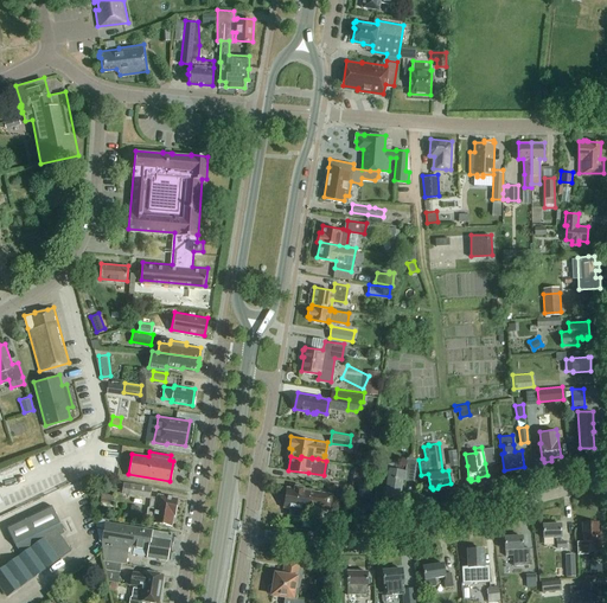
[(384,461),(383,469),(382,475),(388,476),(384,495),(398,498),(402,478),(414,480),(417,459),(407,456),(406,469),(393,468),(394,462),(384,461)]
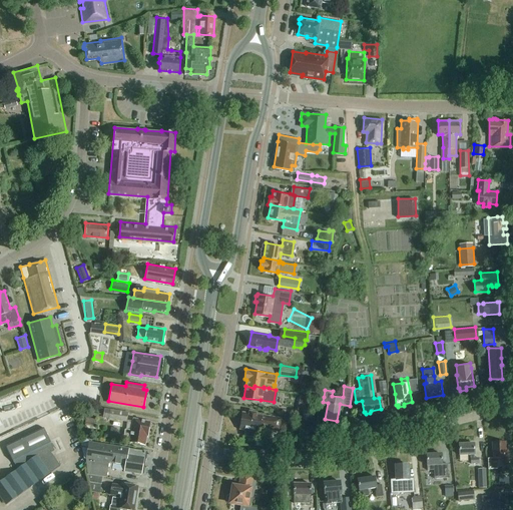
[(300,395),(299,402),(307,403),(308,396),(300,395)]
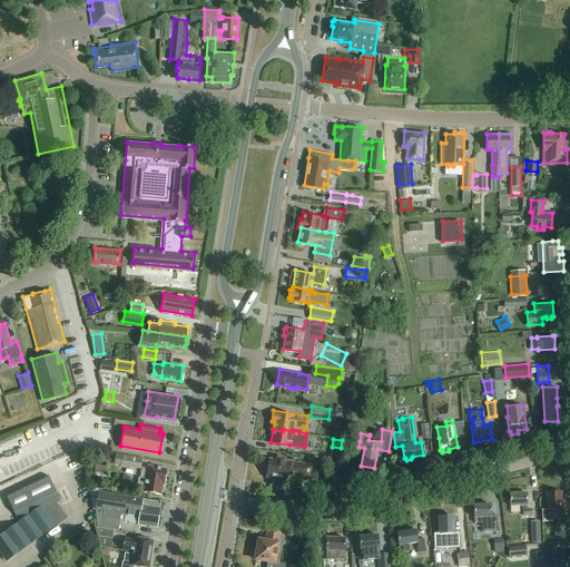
[(114,462),(140,467),(143,456),(116,452),(114,462)]
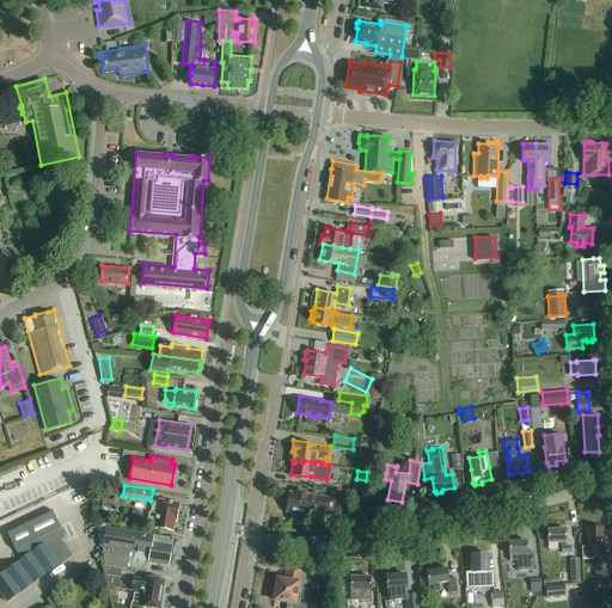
[(286,509),(286,510),(293,511),(292,517),(301,519),(303,513),(310,514),(310,508),(332,511),(335,496),(312,492),(306,491),(306,490),(297,489),(297,491),(289,490),(287,499),(286,501),(285,502),(283,504),(283,505),(285,508),(286,509)]
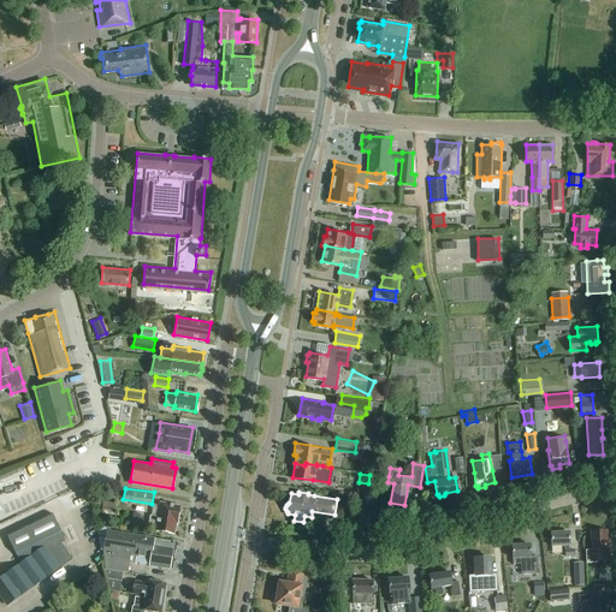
[(342,492),(341,501),(350,503),(351,494),(342,492)]
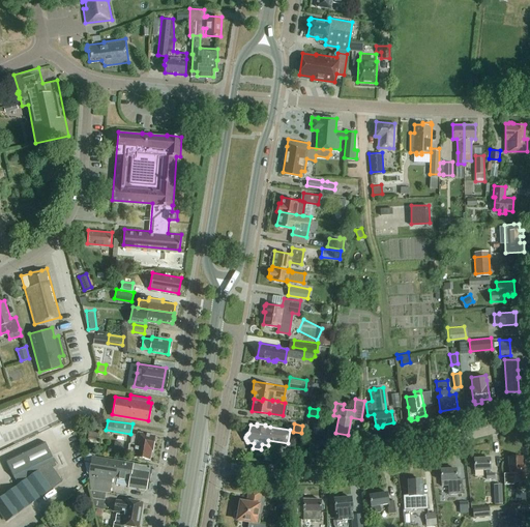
[(311,428),(305,431),(310,436),(315,433),(311,428)]
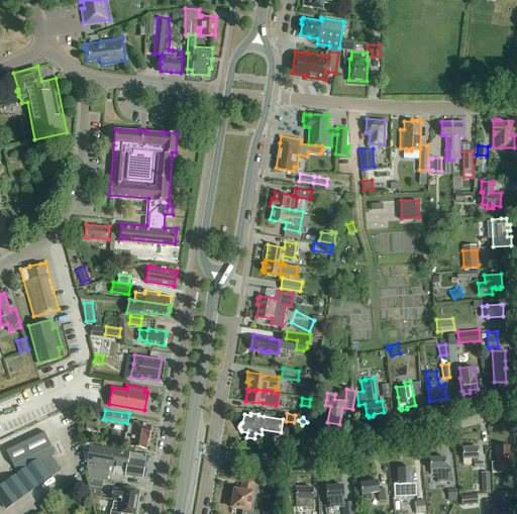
[(148,437),(150,423),(134,420),(132,432),(126,431),(124,439),(130,440),(130,443),(145,446),(146,444),(147,443),(148,440),(147,439),(147,437),(148,437)]
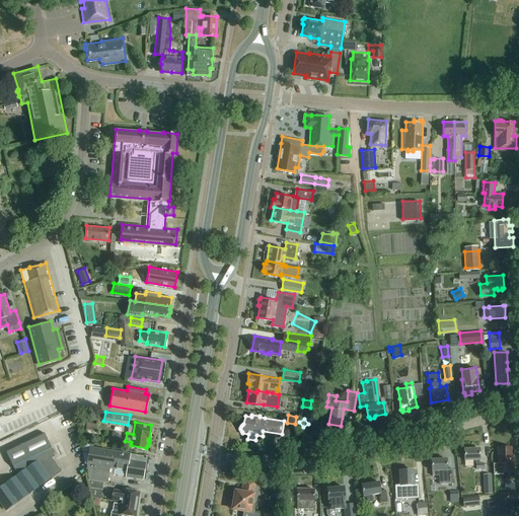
[(0,499),(7,508),(40,484),(61,469),(52,456),(55,454),(43,431),(5,449),(13,466),(15,465),(19,471),(0,485),(0,499)]
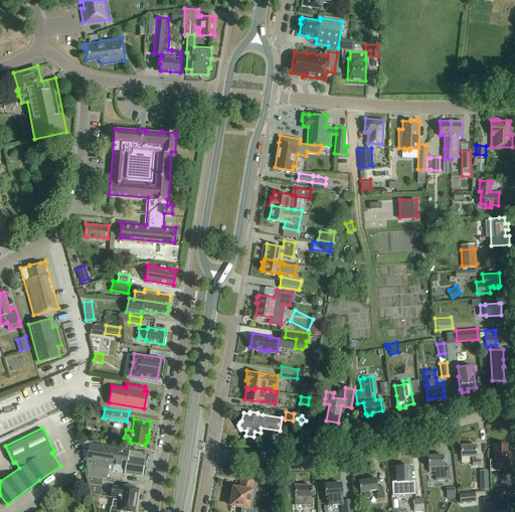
[(86,459),(88,474),(103,477),(107,477),(109,466),(114,467),(114,469),(125,471),(142,474),(144,458),(145,458),(146,452),(89,442),(89,440),(79,438),(84,459),(86,459)]
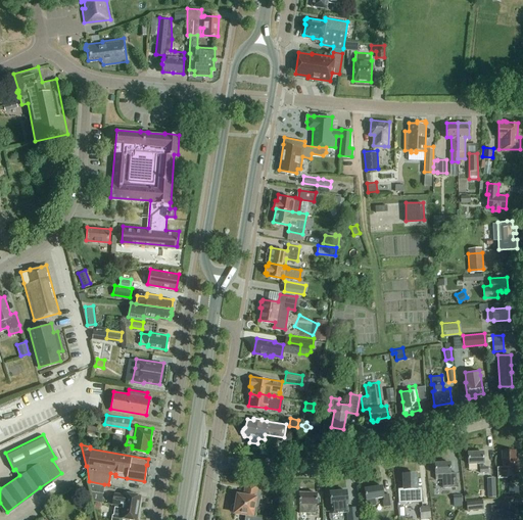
[(507,476),(507,474),(518,474),(517,458),(515,458),(515,450),(502,451),(503,466),(496,466),(497,477),(507,476)]
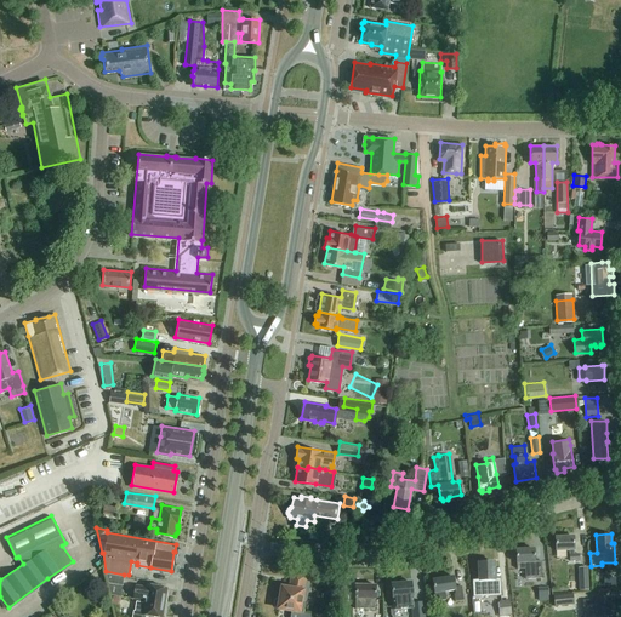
[(570,559),(579,559),(579,552),(574,553),(574,535),(556,536),(556,549),(569,548),(570,559)]
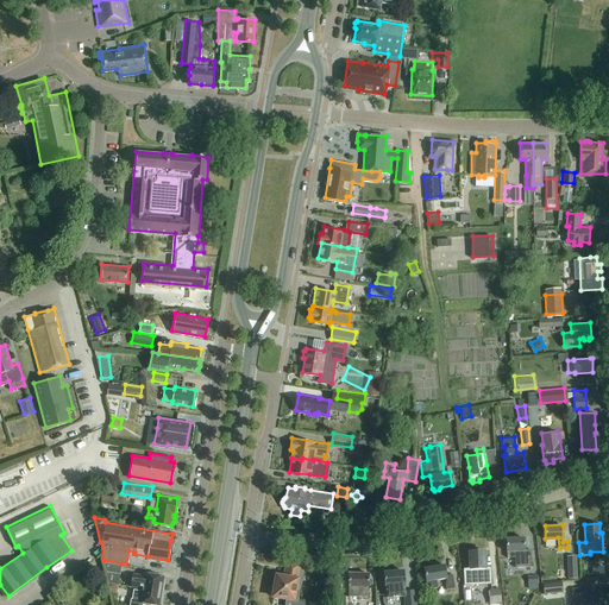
[(523,536),(506,537),(507,556),(515,556),(515,566),(532,566),(531,548),(525,548),(523,536)]
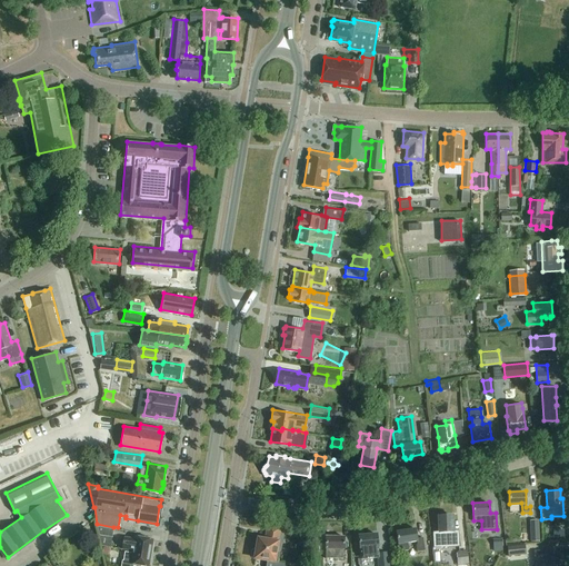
[(448,530),(448,537),(458,536),(458,530),(452,530),(451,514),(438,515),(439,532),(448,530)]
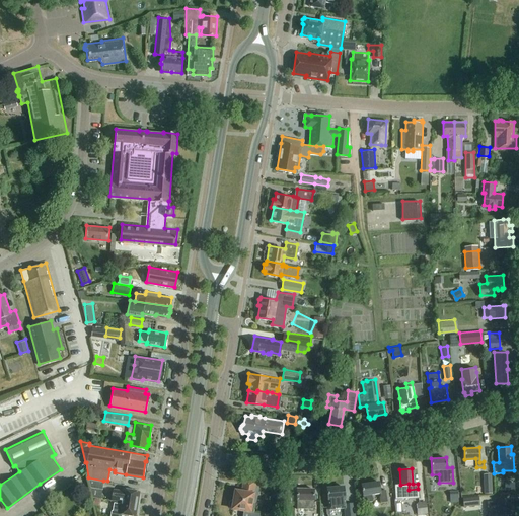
[(484,472),(485,492),(493,491),(492,471),(484,472)]
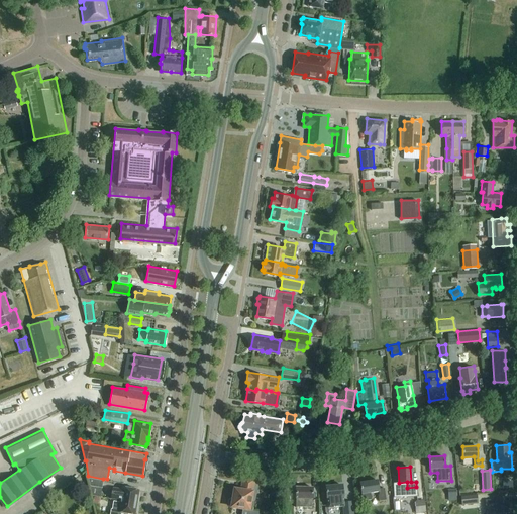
[(88,476),(90,484),(101,486),(103,479),(88,476)]
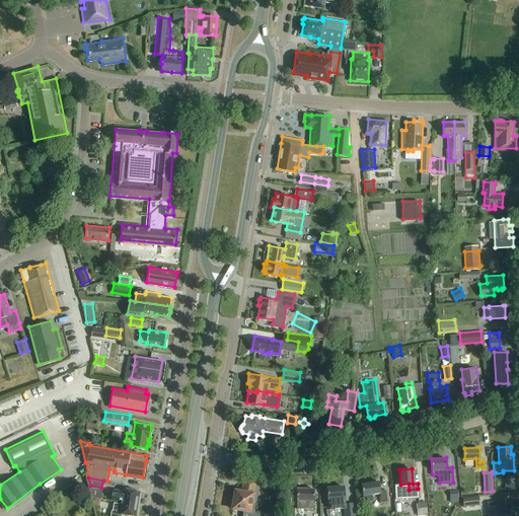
[(253,510),(257,484),(257,481),(243,477),(242,488),(241,488),(240,491),(235,490),(234,498),(232,498),(230,499),(229,501),(229,502),(229,504),(231,505),(232,506),(232,507),(243,509),(241,515),(275,515),(276,514),(253,510)]
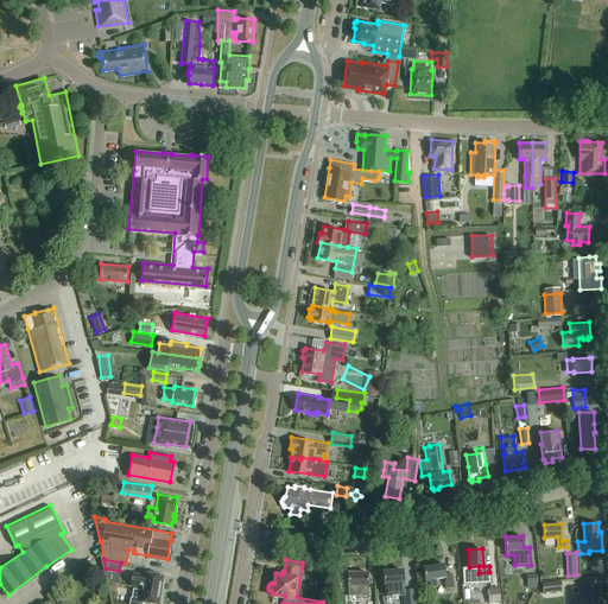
[(423,566),(424,566),(426,587),(437,585),(435,578),(445,576),(445,580),(444,580),(445,587),(454,586),(451,572),(445,573),(444,563),(423,566)]
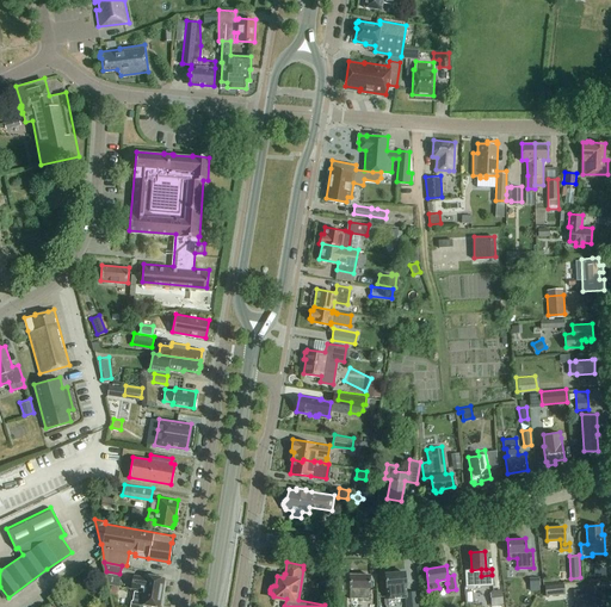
[(406,606),(417,606),(417,592),(406,593),(406,590),(406,586),(405,571),(386,574),(386,587),(387,587),(388,598),(405,596),(406,606)]
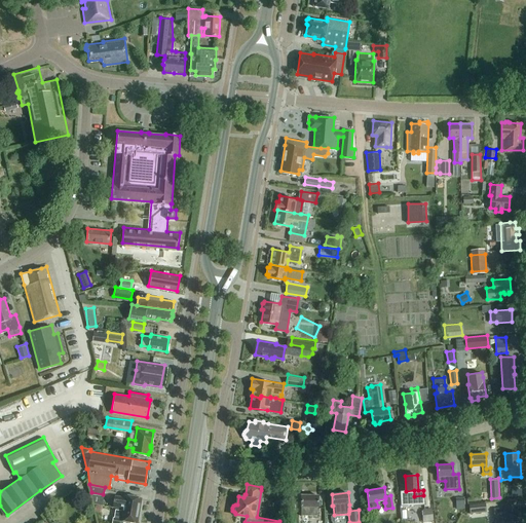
[(114,495),(113,506),(139,510),(140,505),(142,505),(142,499),(141,499),(141,497),(124,494),(124,496),(114,495)]
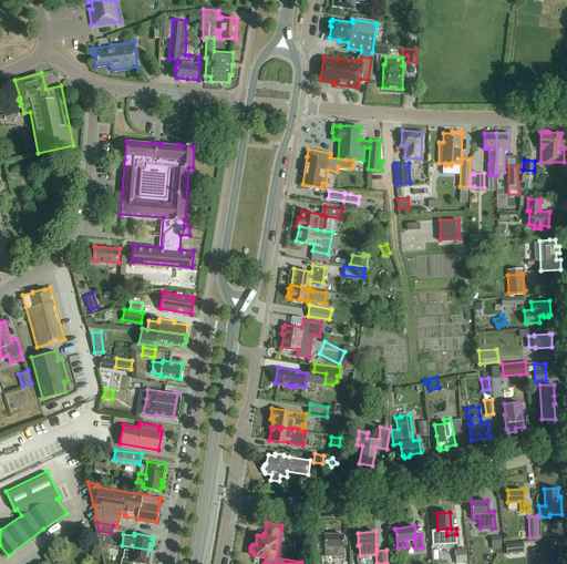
[(342,546),(342,533),(325,533),(325,545),(325,555),(342,555),(342,546)]
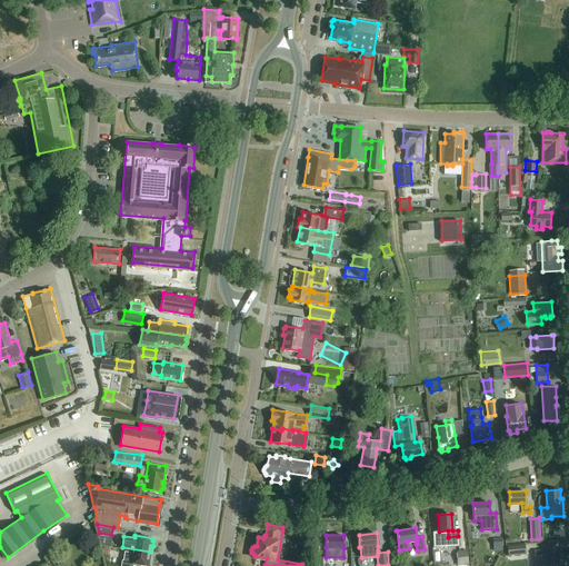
[(525,543),(507,544),(508,554),(526,553),(525,543)]
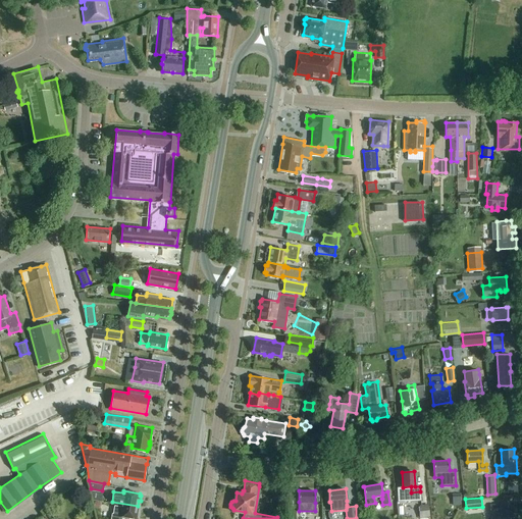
[(119,518),(120,516),(136,518),(137,516),(138,516),(139,512),(137,511),(138,506),(112,502),(121,504),(120,506),(114,505),(112,518),(119,518)]
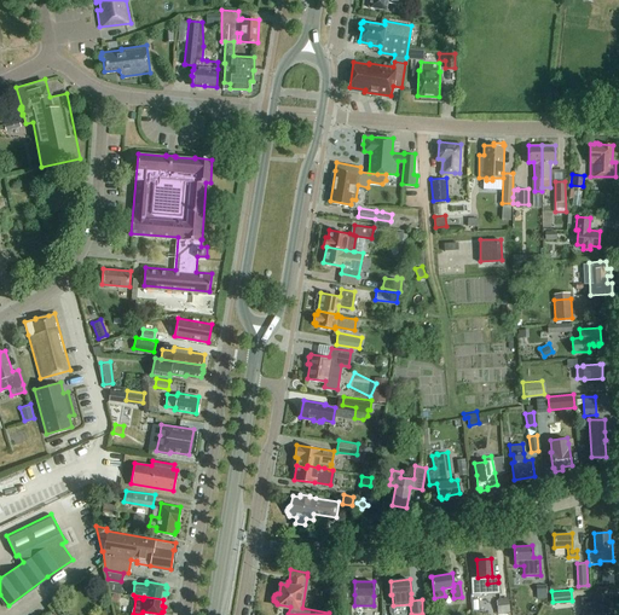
[(582,597),(582,607),(582,614),(595,614),(609,613),(609,595),(594,596),(594,597),(582,597)]
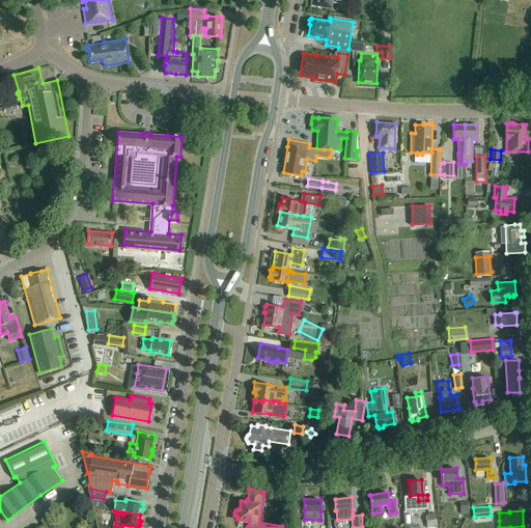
[(425,512),(426,525),(438,524),(436,511),(425,512)]
